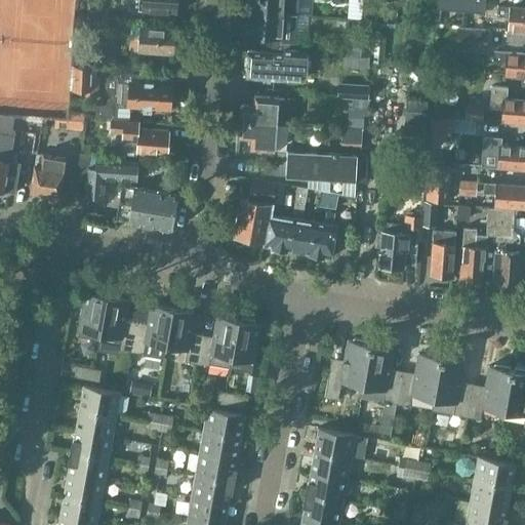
[(177,0),(129,0),(129,10),(142,10),(176,13),(177,0)]
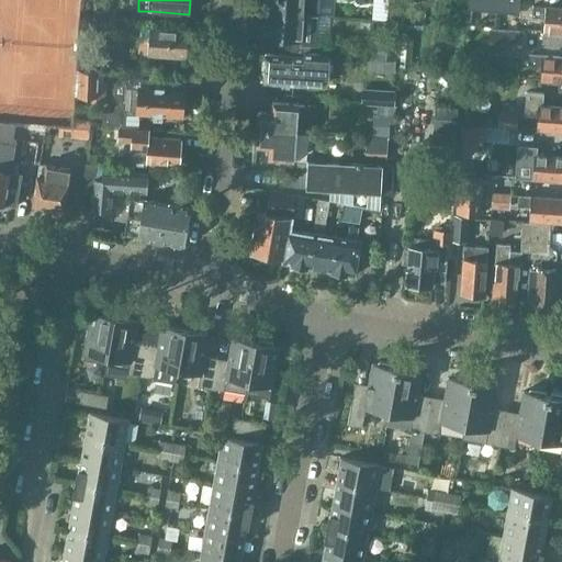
[(267,0),(267,12),(317,17),(318,17),(318,0),(267,0)]
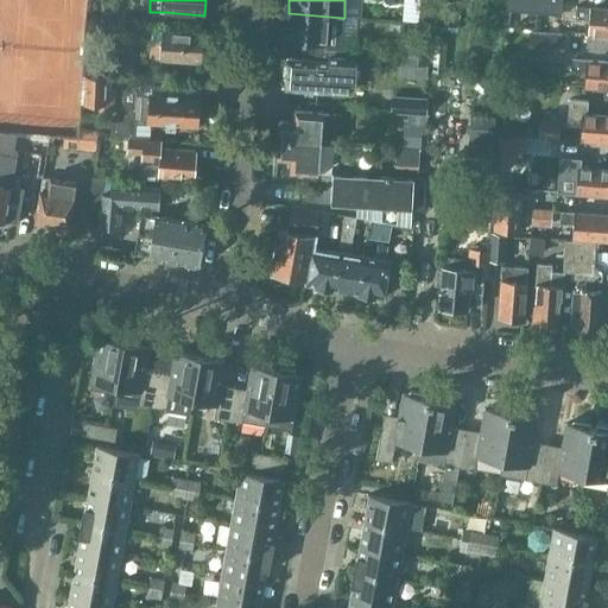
[(436,0),(420,0),(419,24),(435,25),(436,0)]
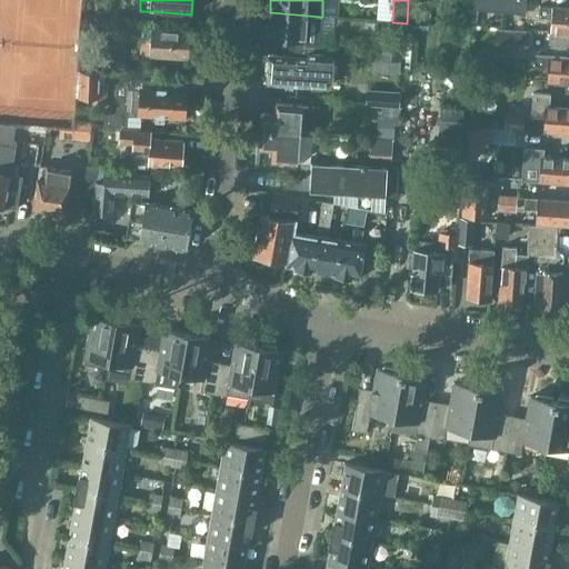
[(475,0),(475,10),(526,15),(527,3),(526,0),(475,0)]
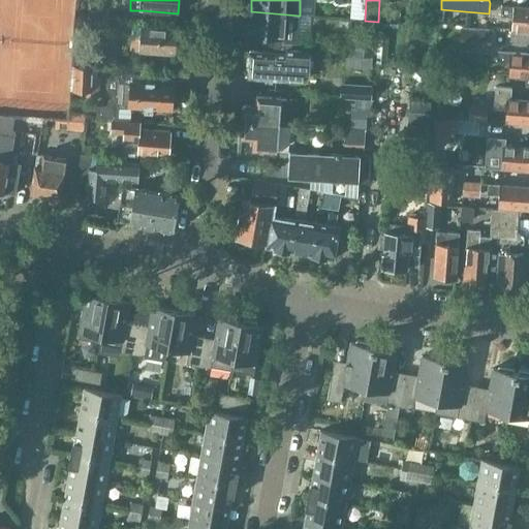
[(512,18),(512,29),(528,30),(528,7),(515,7),(502,6),(501,17),(512,18)]
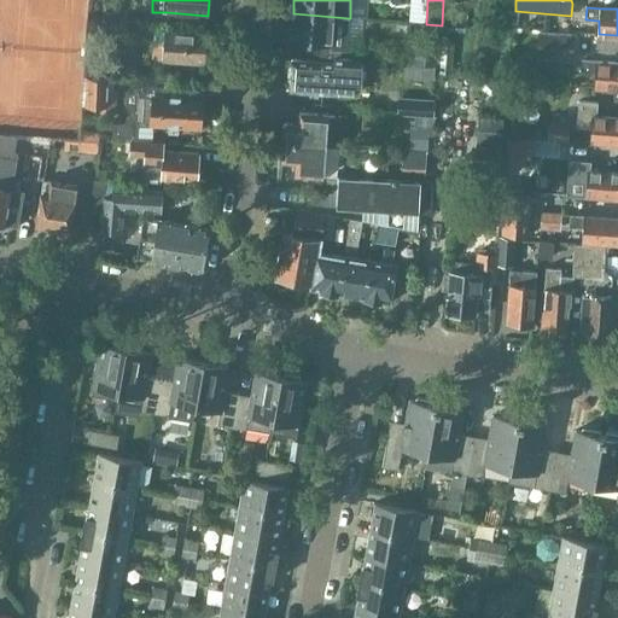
[(293,13),(292,13),(290,41),(292,41),(291,56),(331,59),(331,51),(348,52),(349,18),(293,13)]
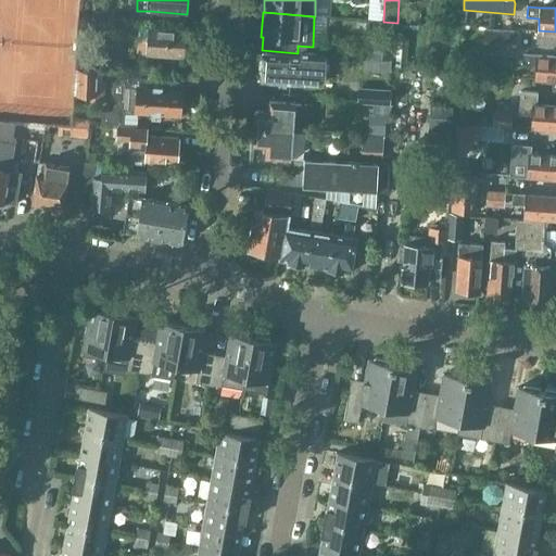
[(373,28),(370,59),(393,60),(395,30),(373,28)]
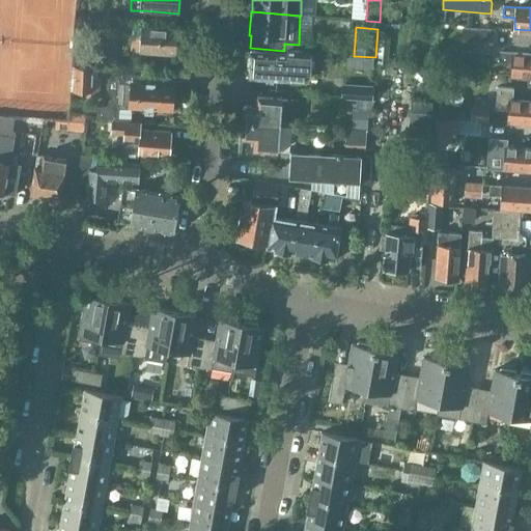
[(463,27),(462,51),(493,53),(494,29),(463,27)]
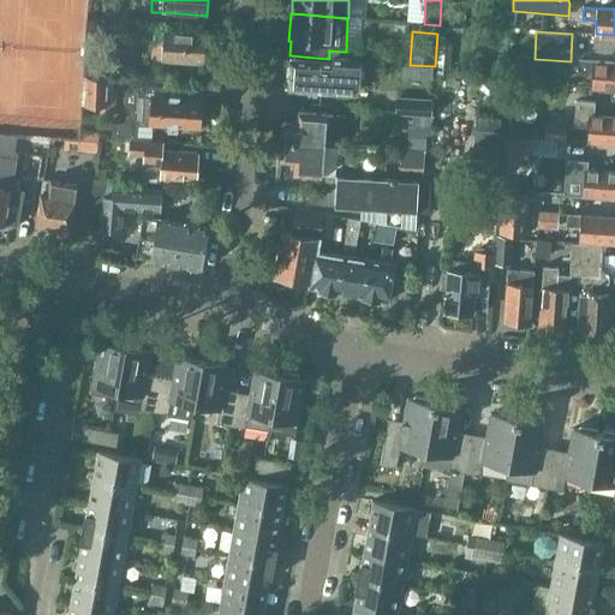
[(206,35),(163,33),(154,33),(153,47),(162,47),(161,60),(204,64),(206,35)]
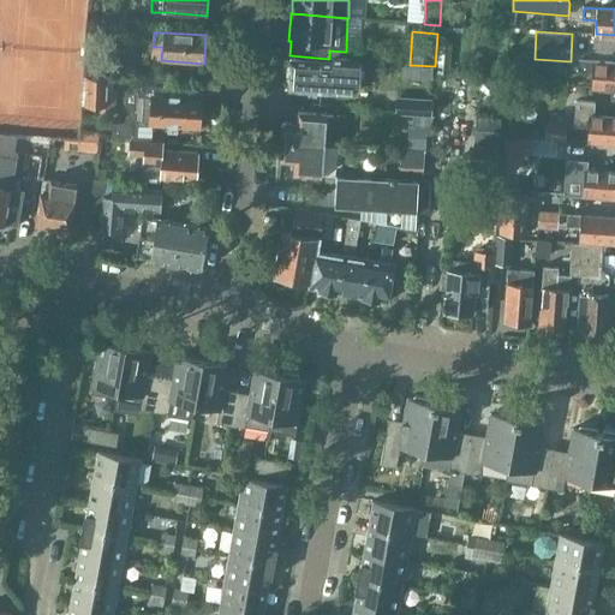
[(614,35),(596,34),(595,49),(614,51),(614,35)]
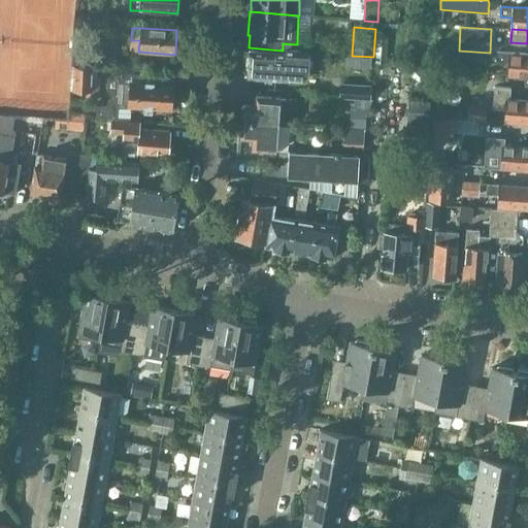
[(373,60),(385,61),(388,36),(375,35),(373,60)]
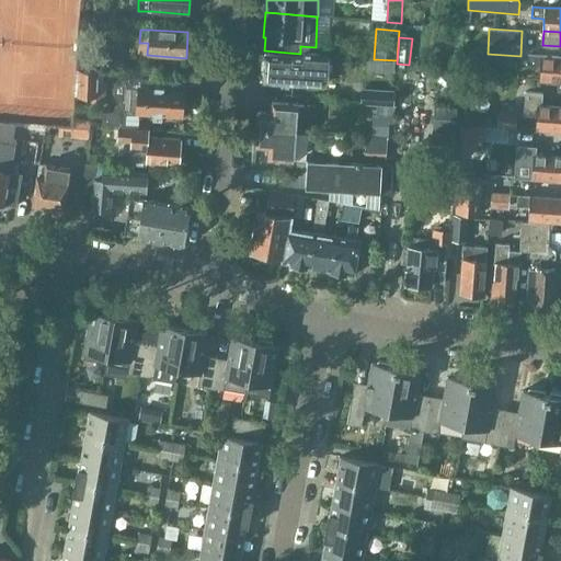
[(263,83),(307,87),(308,82),(327,84),(329,55),(304,54),(304,58),(265,55),(263,83)]
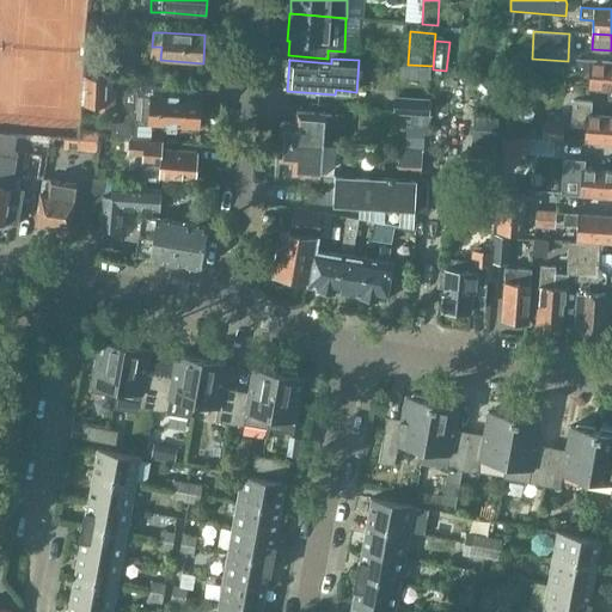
[(611,62),(591,61),(576,61),(576,73),(589,74),(588,87),(611,89),(611,62)]
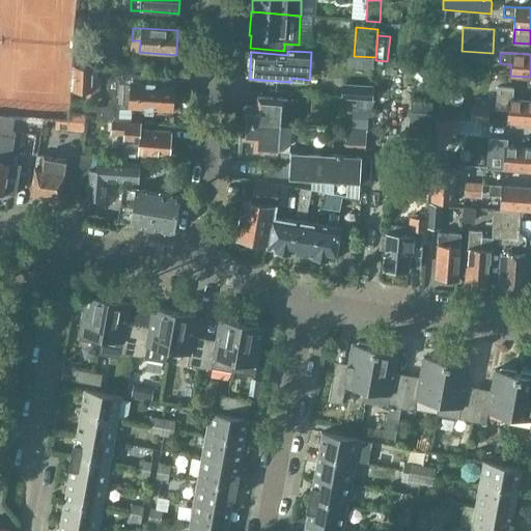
[(375,57),(354,56),(345,55),(345,67),(374,71),(375,57)]
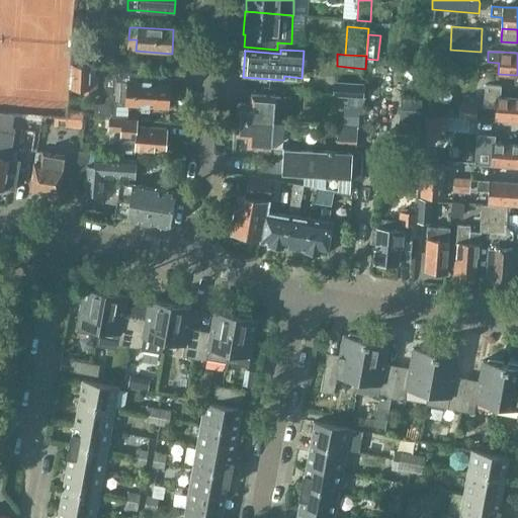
[(75,56),(75,66),(89,67),(89,57),(75,56)]
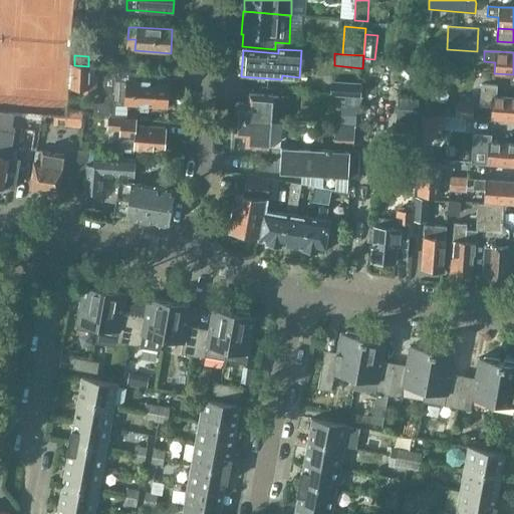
[(97,96),(97,76),(89,76),(89,66),(88,66),(74,65),(71,65),(70,89),(83,90),(83,96),(97,96)]
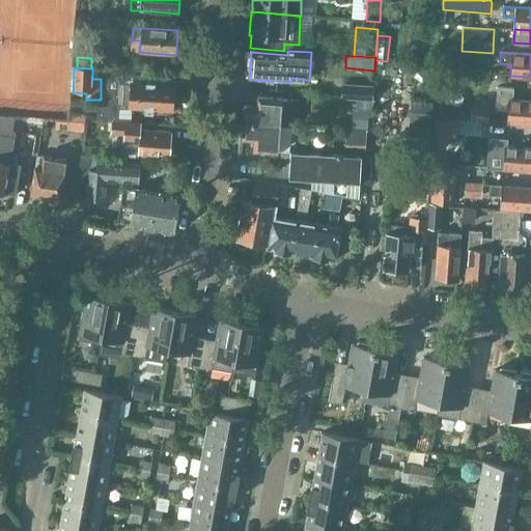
[(172,110),(174,85),(143,83),(144,76),(118,74),(117,81),(110,80),(108,108),(98,107),(96,116),(113,118),(114,103),(124,104),(123,107),(129,107),(172,110)]
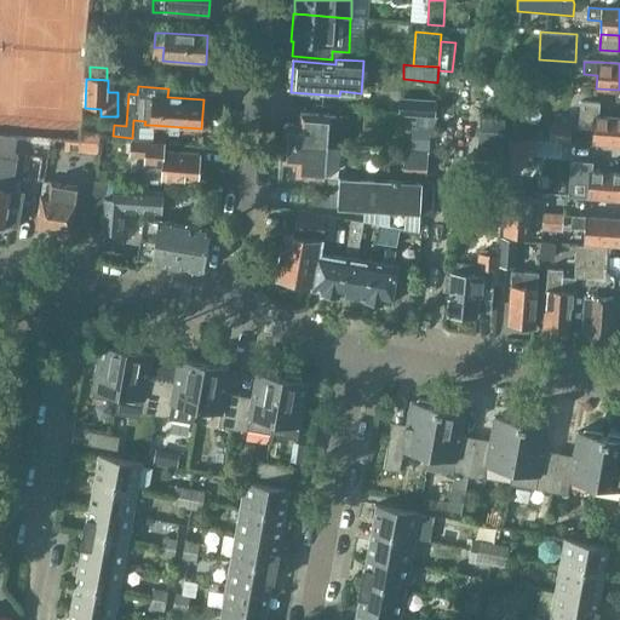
[(417,118),(436,119),(436,103),(401,101),(399,115),(417,118)]
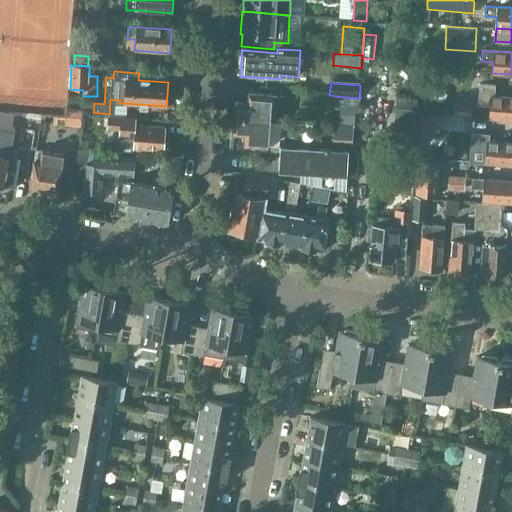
[(490,107),(489,118),(511,120),(511,97),(495,96),(496,85),(480,84),(480,88),(478,106),(490,107)]
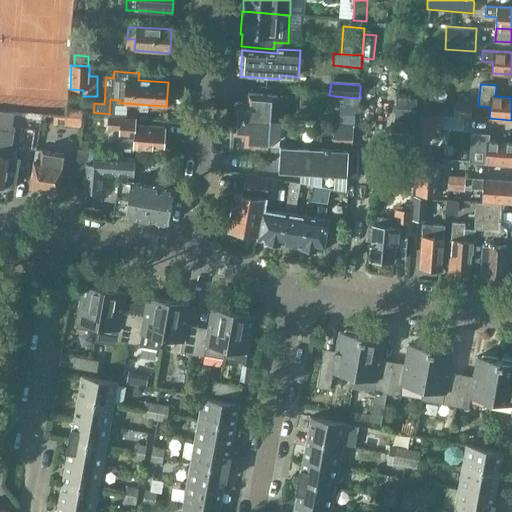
[(235,103),(234,119),(270,121),(272,107),(282,108),(283,97),(272,95),(248,94),(247,104),(235,103)]
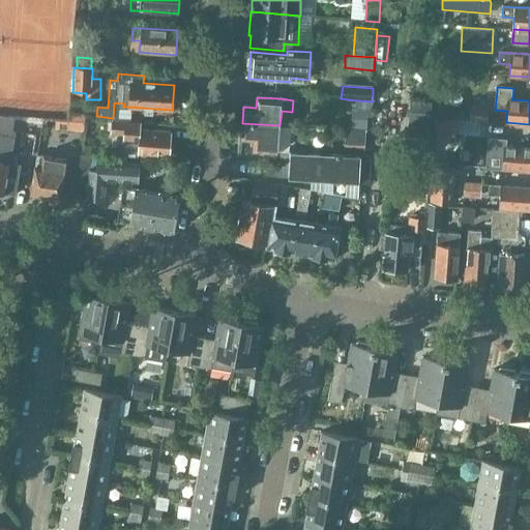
[(356,100),(355,110),(356,110),(369,111),(372,111),(373,101),(356,100)]
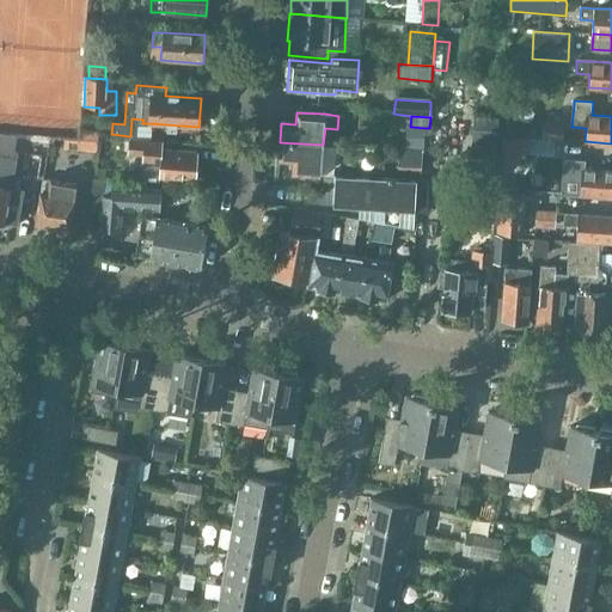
[(543,140),(563,141),(564,124),(544,123),(543,140)]
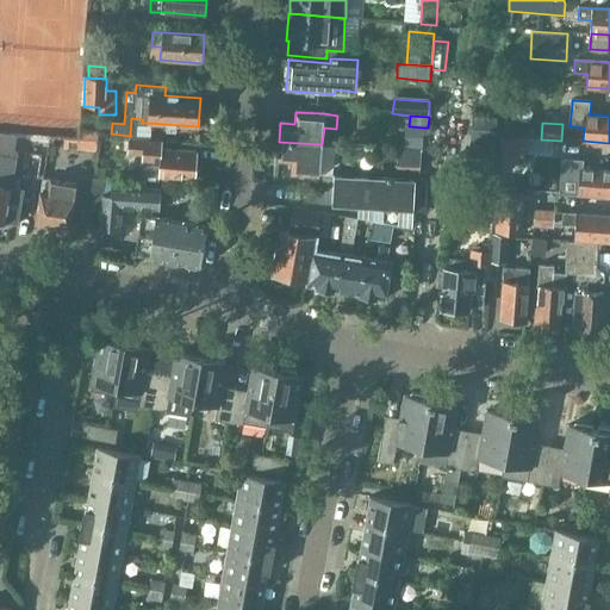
[(424,128),(410,126),(409,126),(404,126),(404,148),(423,149),(424,128)]
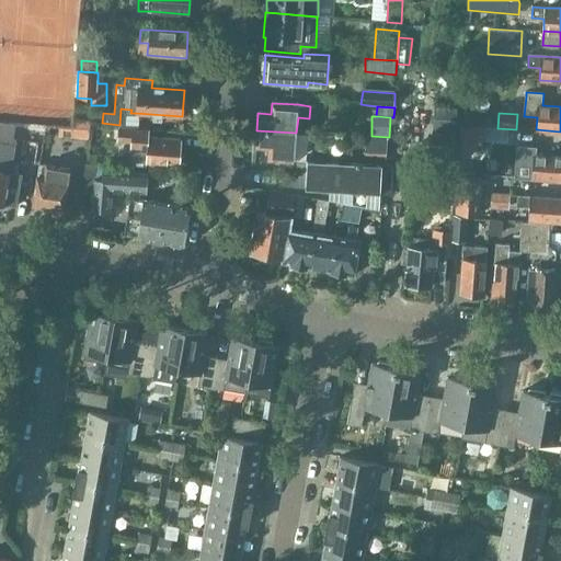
[(433,135),(454,137),(455,118),(435,117),(433,135)]
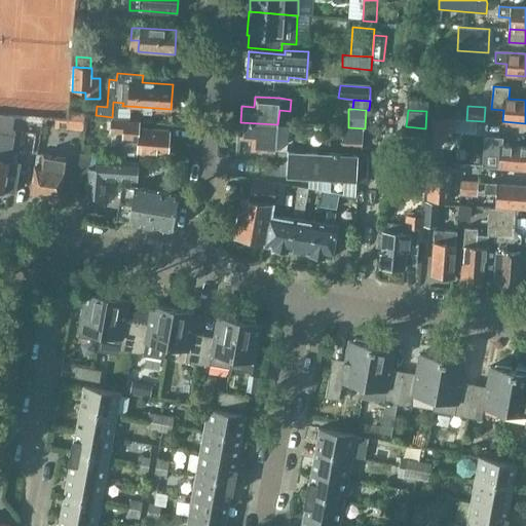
[(84,112),(71,111),(70,121),(83,122),(84,112)]
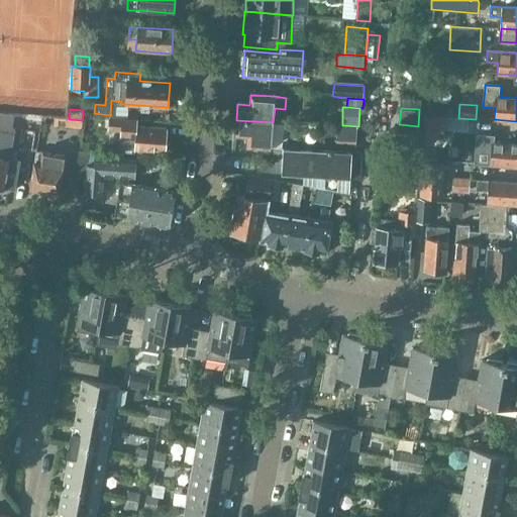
[(0,188),(4,189),(4,188),(15,189),(20,161),(9,159),(13,134),(14,128),(12,128),(15,116),(0,113),(0,188)]
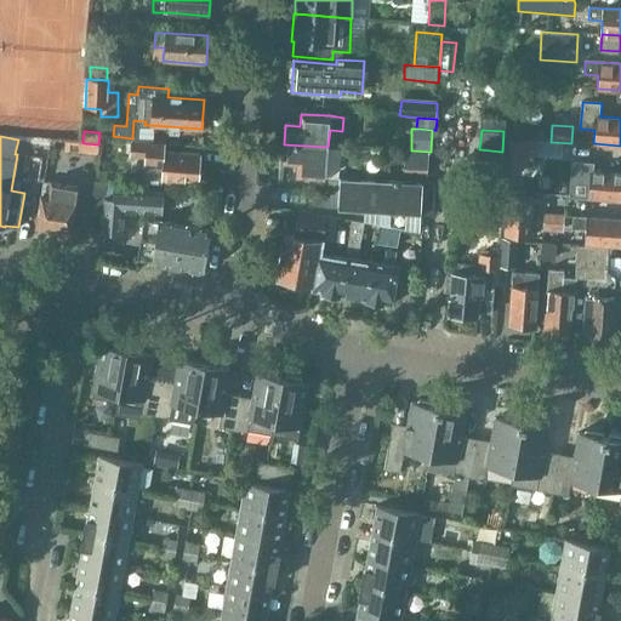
[(508,140),(506,175),(505,184),(519,184),(519,176),(519,157),(537,158),(539,141),(508,140)]
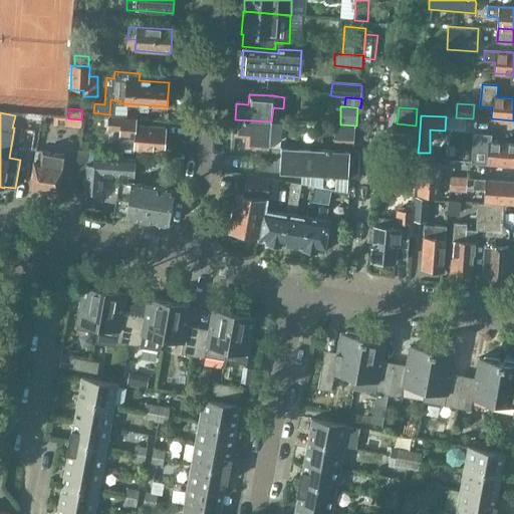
[(68,118),(65,117),(65,126),(80,127),(81,119),(68,118)]
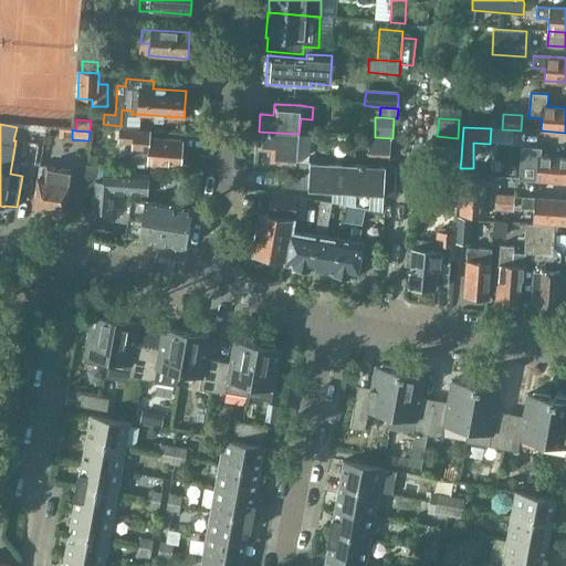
[(147,169),(147,165),(180,167),(182,142),(149,139),(150,130),(121,129),(118,144),(133,145),(130,164),(134,164),(133,168),(147,169)]
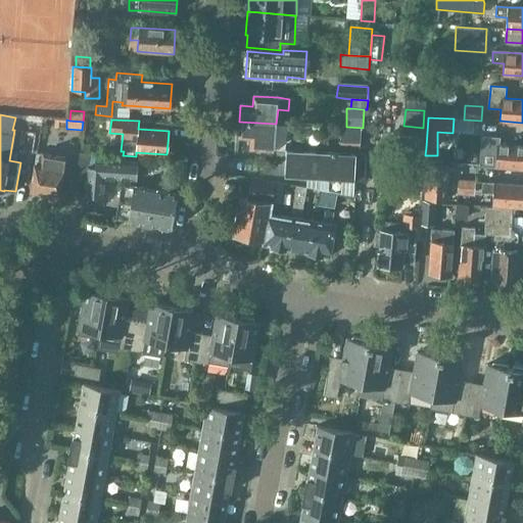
[(276,124),(239,122),(238,138),(250,139),(249,150),(274,152),(276,124)]
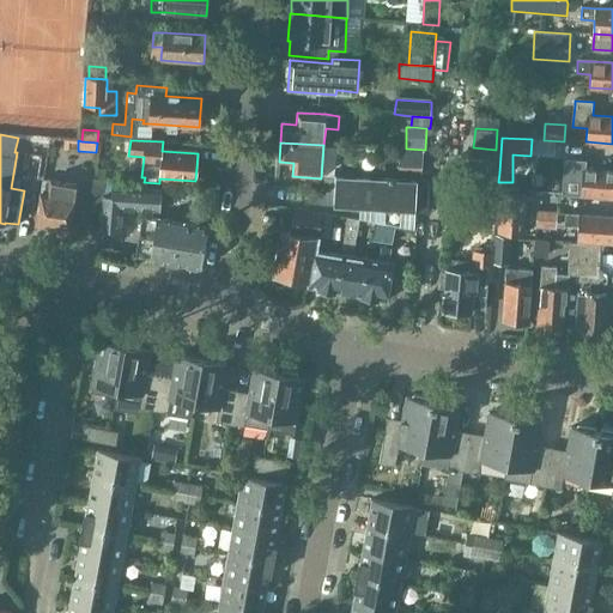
[(400,167),(416,167),(423,168),(423,151),(401,150),(400,167)]
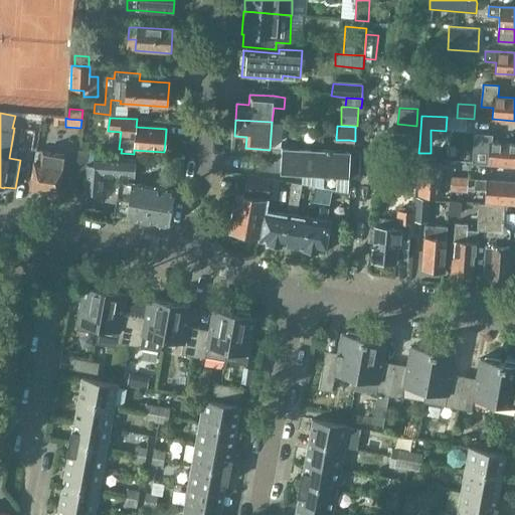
[(514,144),(492,142),(493,134),(474,132),(471,162),(489,164),(514,166),(514,144)]
